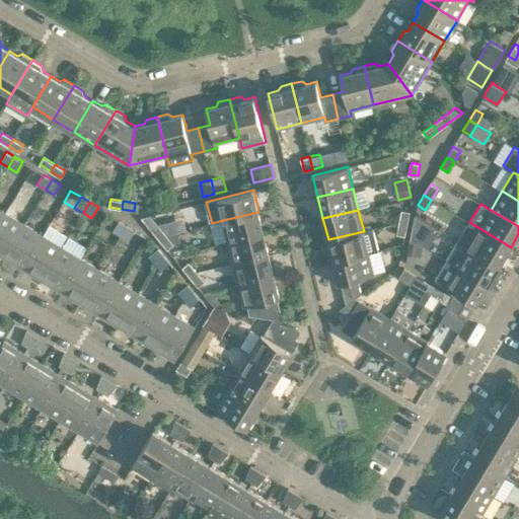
[(411,211),(402,210),(399,222),(408,223),(411,211)]
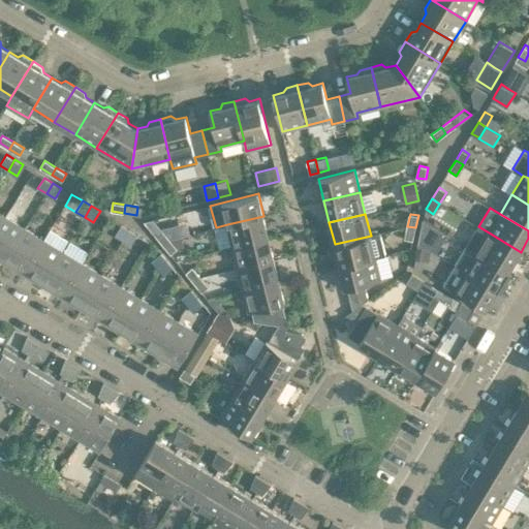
[(0,258),(5,261),(26,227),(6,216),(0,226),(0,258)]
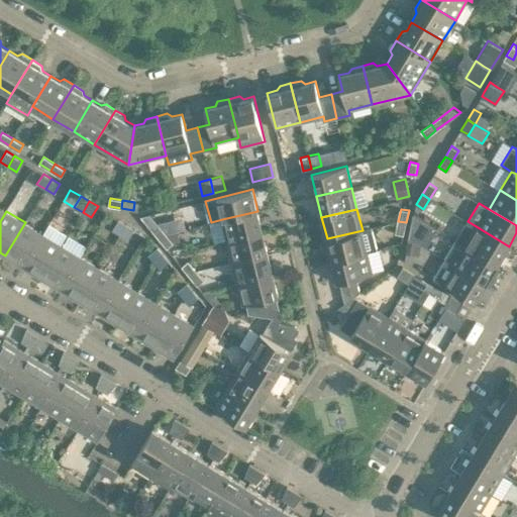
[(257,211),(222,219),(227,240),(263,232),(257,211)]
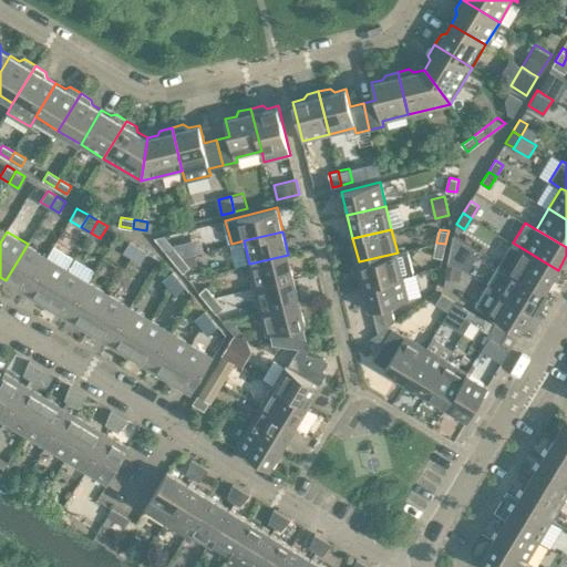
[(166,235),(155,238),(175,261),(183,255),(166,235)]
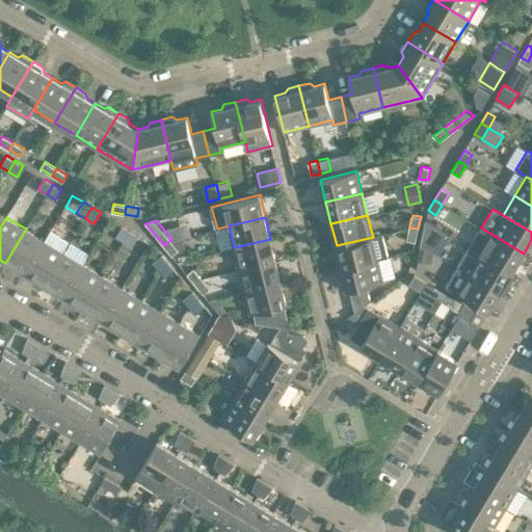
[(421,247),(428,248),(429,248),(441,230),(426,220),(421,247)]
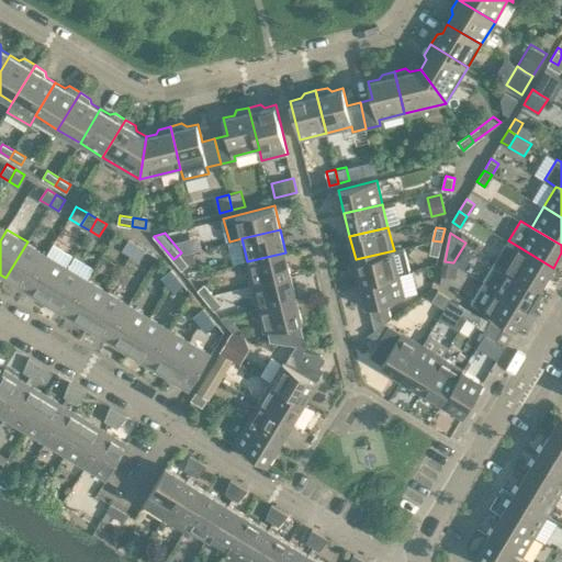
[(128,237),(121,249),(131,255),(137,243),(128,237)]
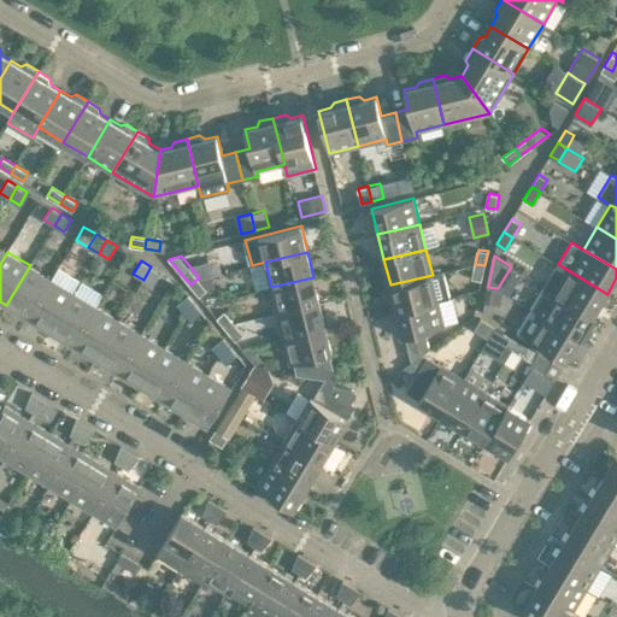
[(472,278),(482,280),(485,265),(475,264),(472,278)]
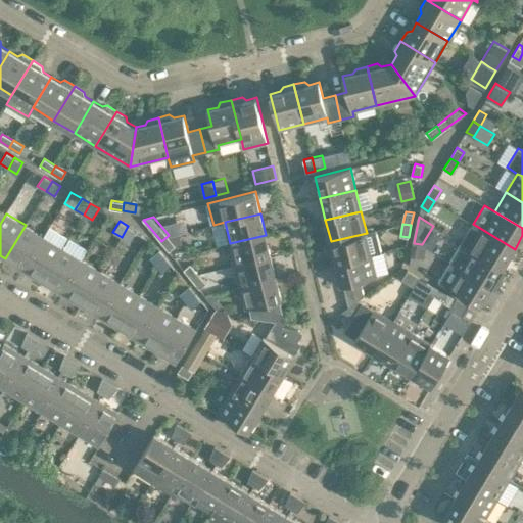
[(473,224),(461,242),(504,268),(515,249),(483,230),(473,224)]
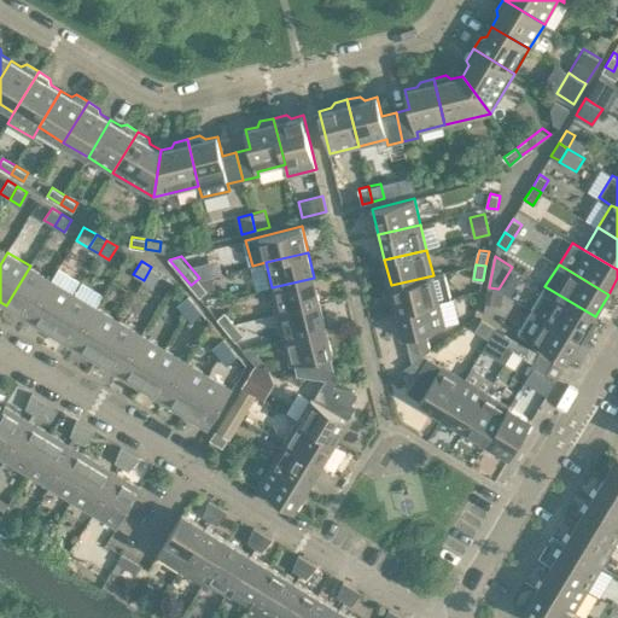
[(28,319),(52,280),(30,266),(6,305),(28,319)]
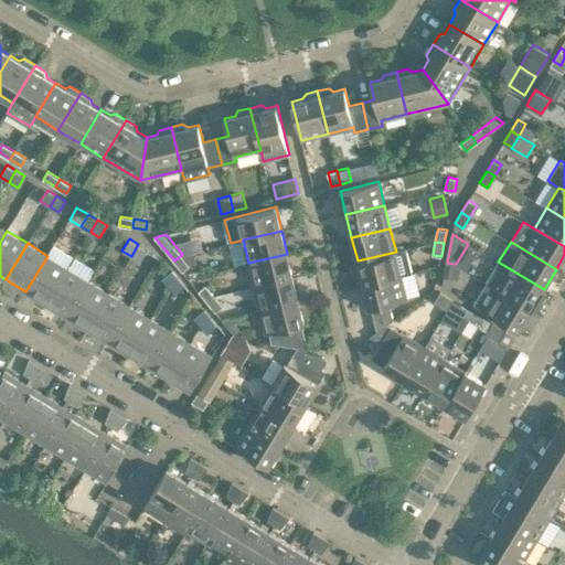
[(140,262),(147,251),(138,244),(131,256),(140,262)]
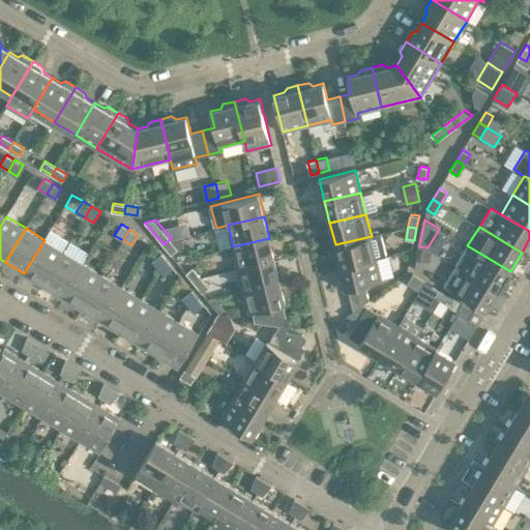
[(372,236),(335,244),(341,266),(377,258),(387,255),(382,233),(372,236)]
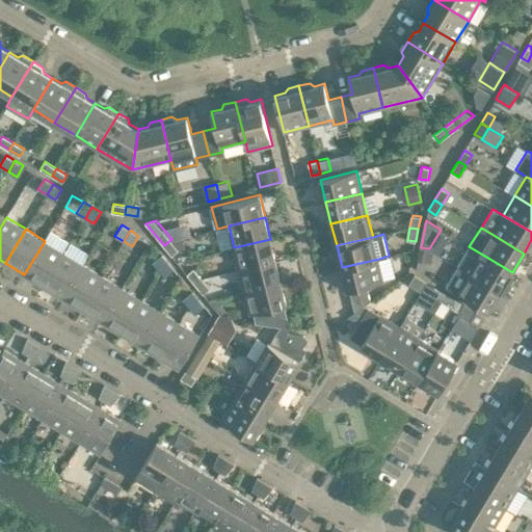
[(171,256),(179,249),(171,239),(164,245),(171,256)]
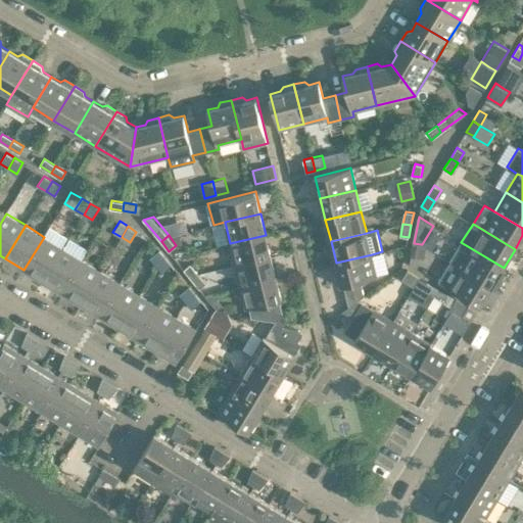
[(266,235),(230,243),(235,265),(271,256),(266,235)]
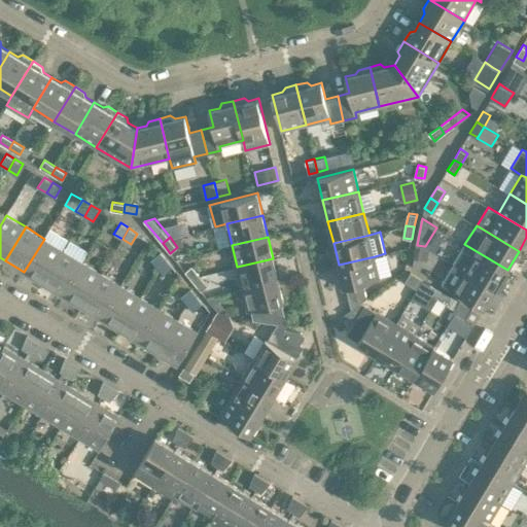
[(43,284),(64,250),(44,239),(24,272),(43,284)]
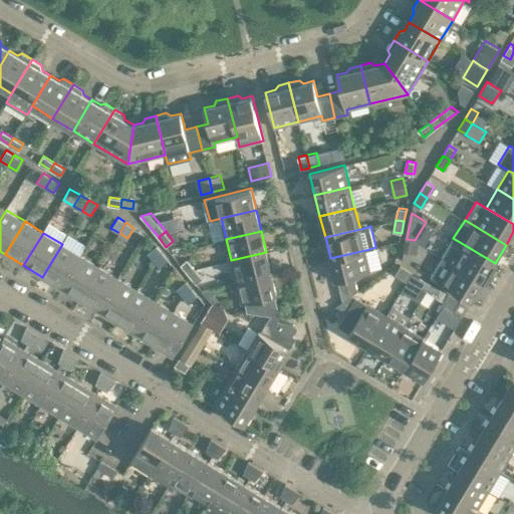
[(453,238),(442,257),(484,281),(488,284),(494,274),(490,271),(495,263),(453,238)]
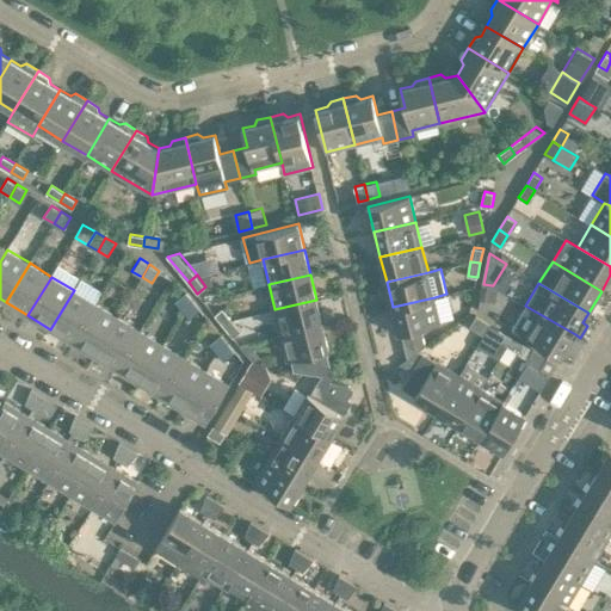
[(72,343),(96,303),(74,290),(50,329),(72,343)]
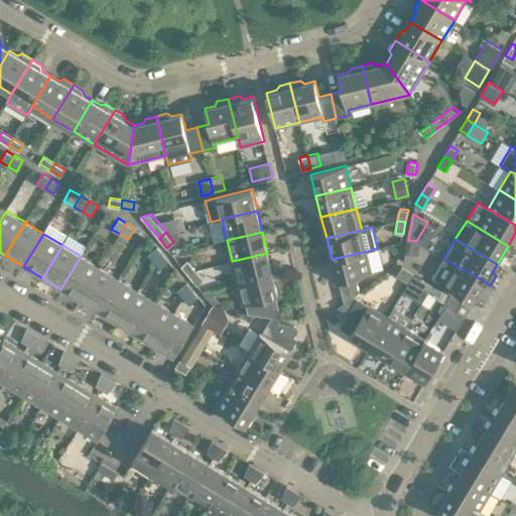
[(158,247),(147,255),(153,262),(164,254),(158,247)]
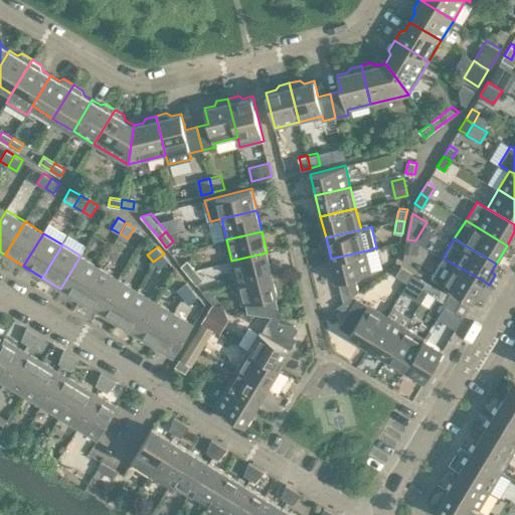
[(403,260),(413,266),(418,258),(405,249),(403,260)]
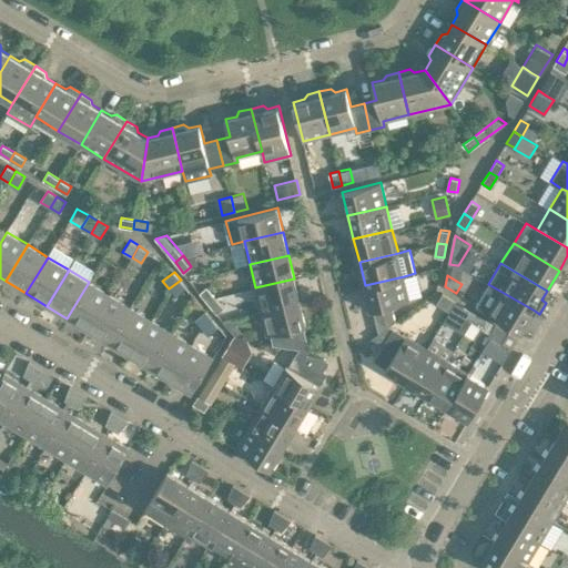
[(392,304),(409,300),(404,276),(365,285),(371,310),(373,308),(379,333),(387,327),(395,321),(392,304)]
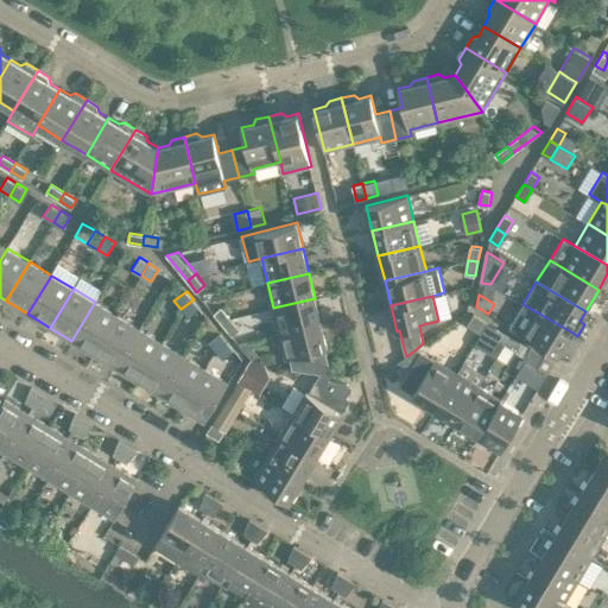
[(315,298),(273,308),(280,333),(322,323),(315,298)]
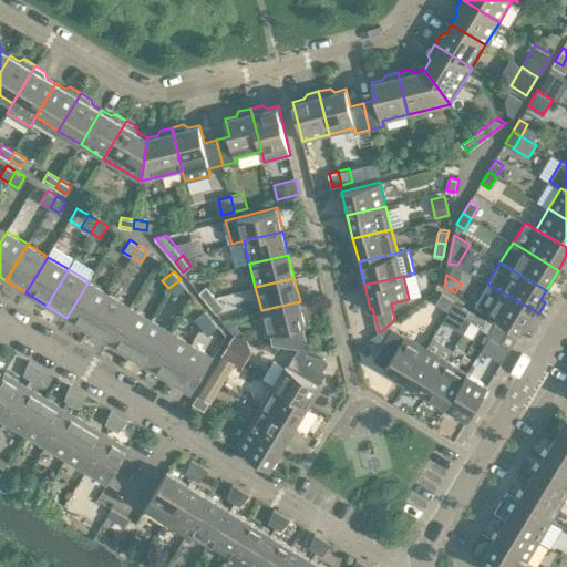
[(175,296),(186,287),(181,279),(168,288),(175,296)]
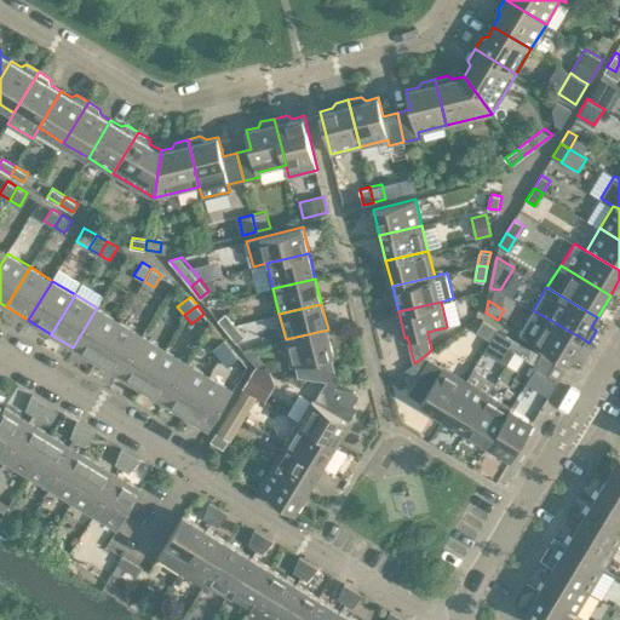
[(97,308),(73,348),(96,361),(120,321),(97,308)]
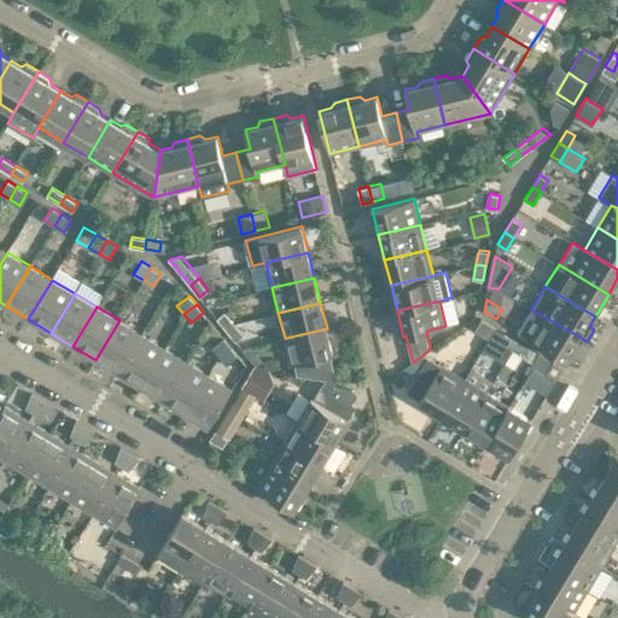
[(518,332),(567,362),(582,338),(531,309),(518,332)]
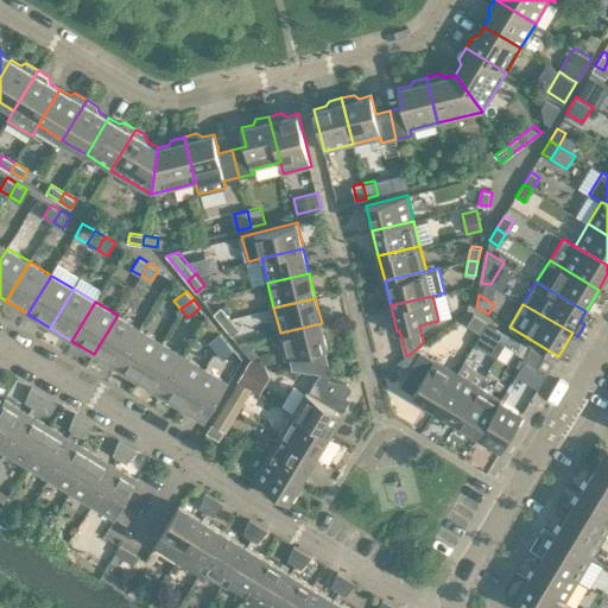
[(222,306),(214,314),(223,324),(230,318),(222,306)]
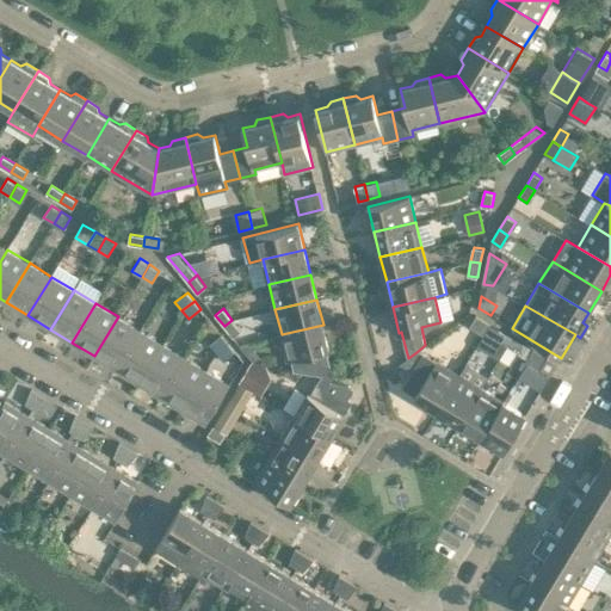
[(470,326),(483,334),(491,323),(476,315),(470,326)]
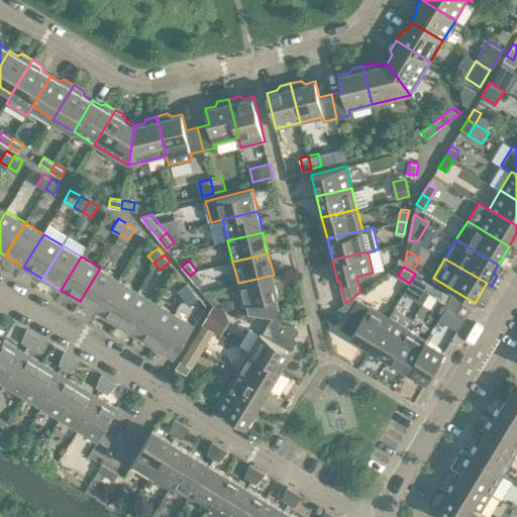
[(100,268),(80,301),(98,312),(118,279),(100,268)]
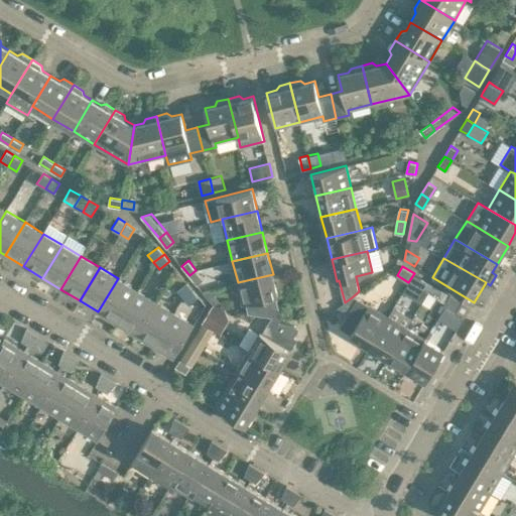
[(198,285),(204,279),(196,270),(189,275),(198,285)]
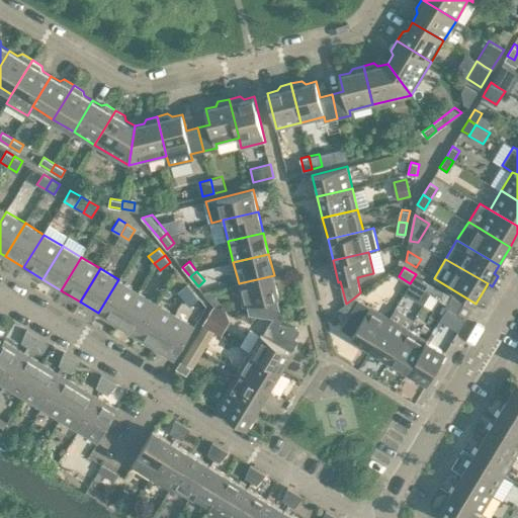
[(274,275),(239,283),(244,306),(246,305),(248,314),(282,319),(277,297),(279,296),(274,275)]
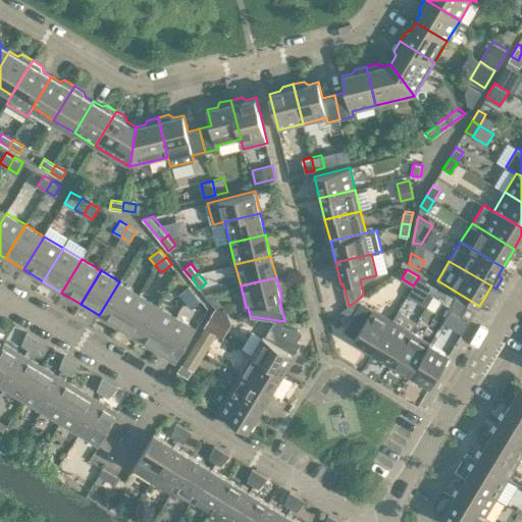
[(119,281),(99,315),(118,326),(138,294),(119,281)]
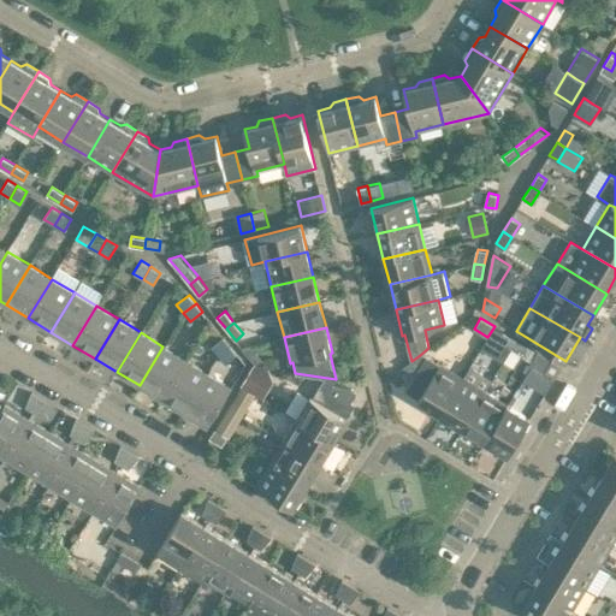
[(507,333),(501,342),(511,348),(516,339),(507,333)]
